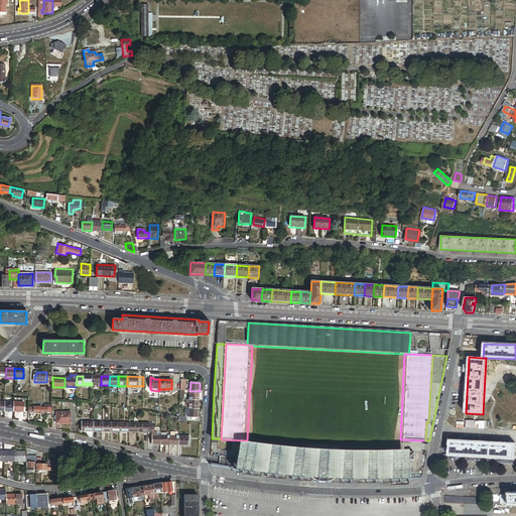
[(200,391),(189,391),(189,400),(199,400),(200,391)]
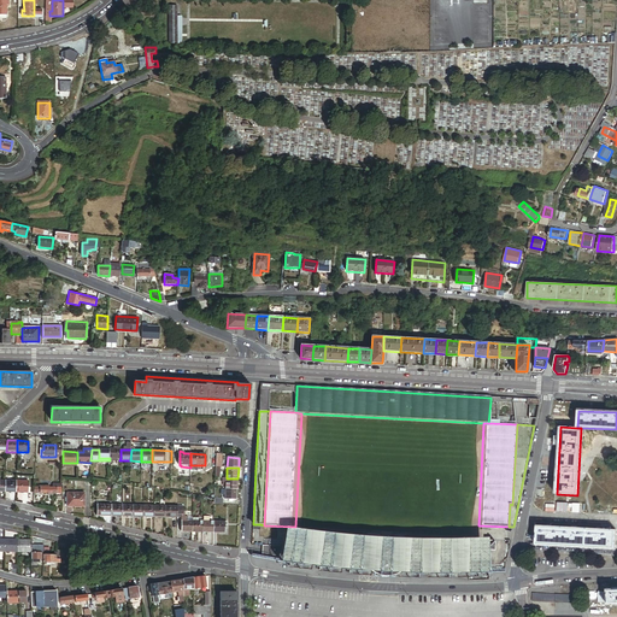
[(236,489),(238,479),(227,479),(225,483),(225,489),(236,489)]
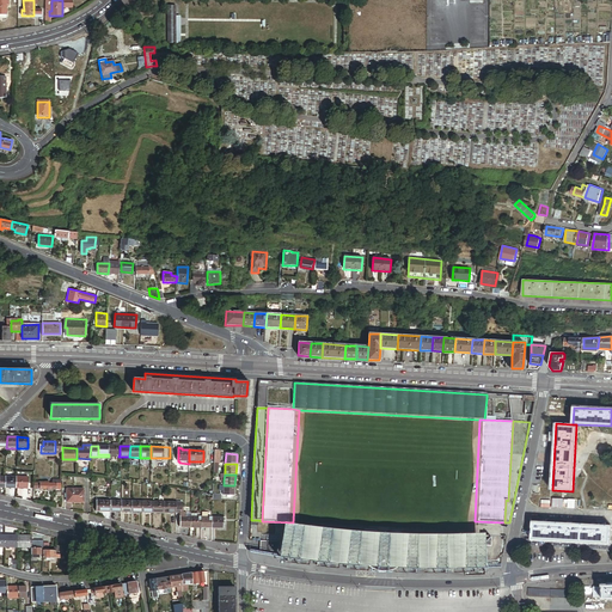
[(16,476),(5,476),(5,488),(16,488),(16,476)]
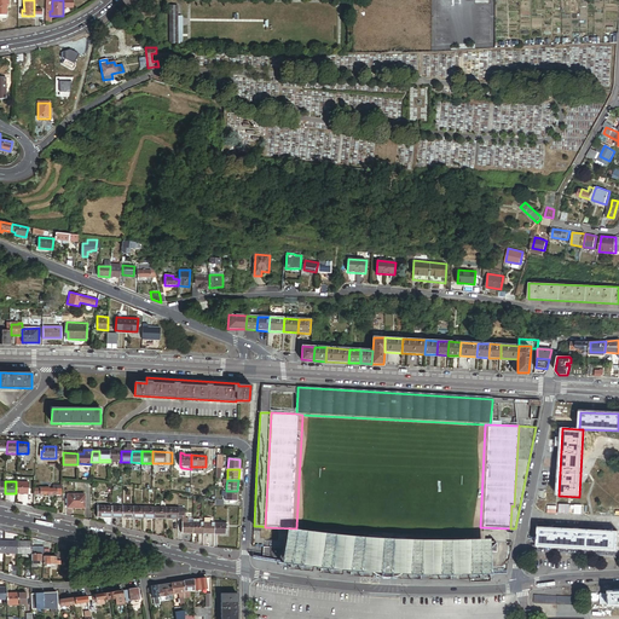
[(16,481),(16,493),(28,493),(28,481),(16,481)]
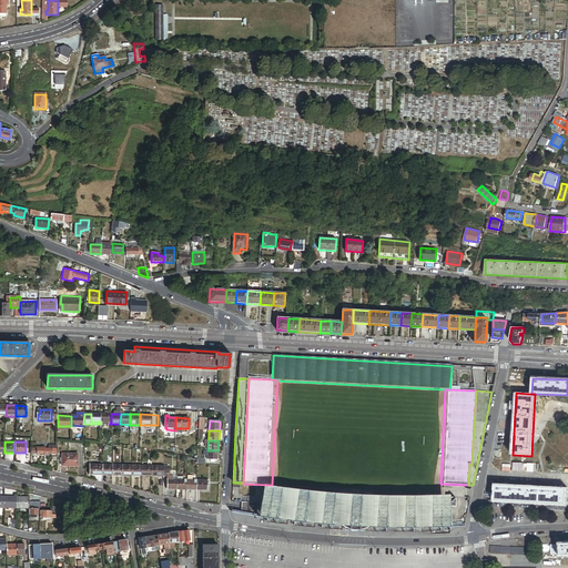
[(217,450),(208,450),(208,460),(211,460),(211,462),(214,463),(215,460),(217,460),(217,450)]
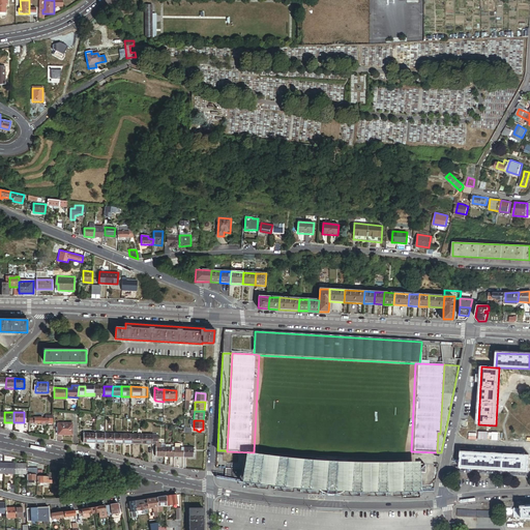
[(72,424),(58,423),(58,435),(72,436),(72,424)]
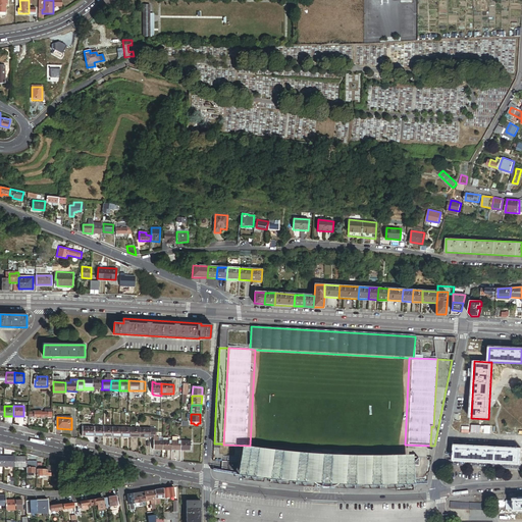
[(94,437),(94,427),(82,427),(82,436),(94,437)]
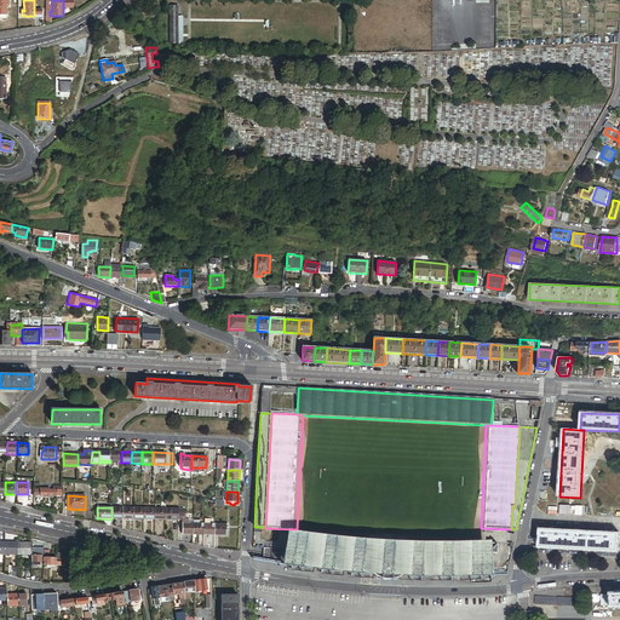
[(122,507),(112,507),(112,520),(122,520),(122,507)]
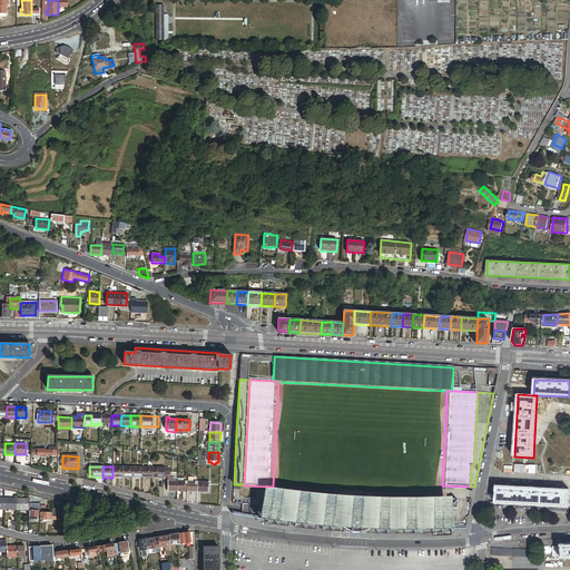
[(112,467),(112,478),(118,478),(123,478),(123,467),(112,467)]
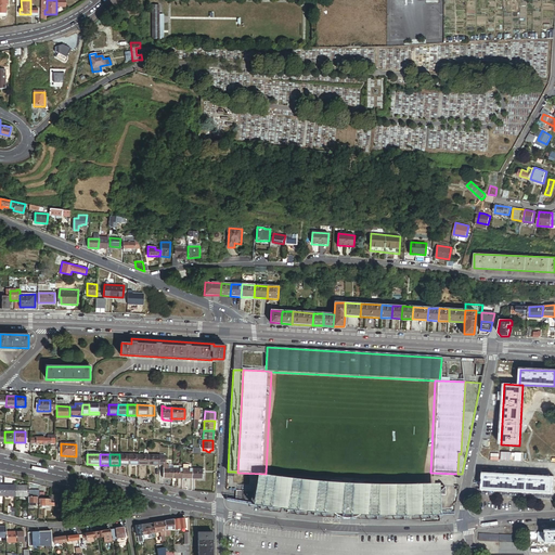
[(129,454),(119,454),(119,465),(128,465),(129,454)]
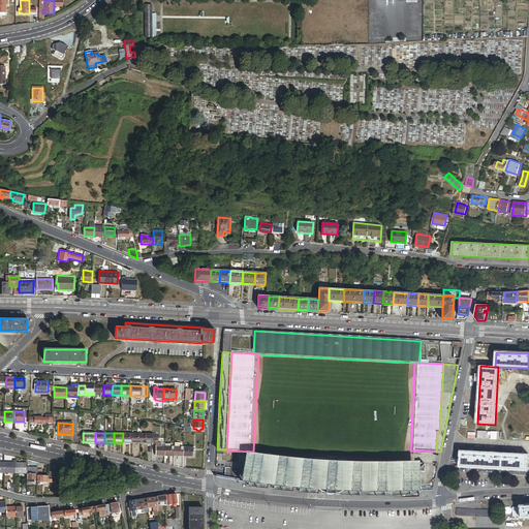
[(132,434),(123,433),(122,443),(131,443),(132,434)]
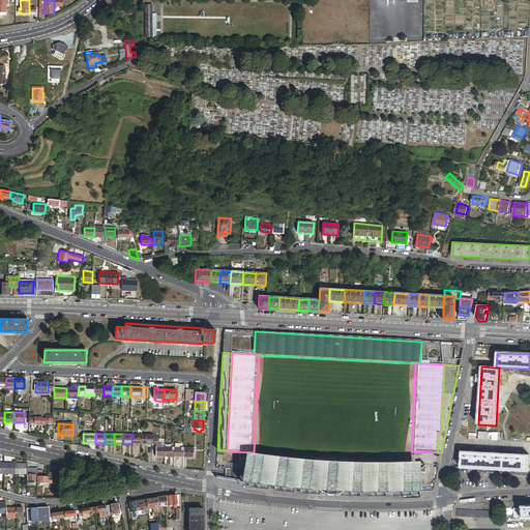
[(142,435),(133,435),(131,444),(141,444),(142,435)]
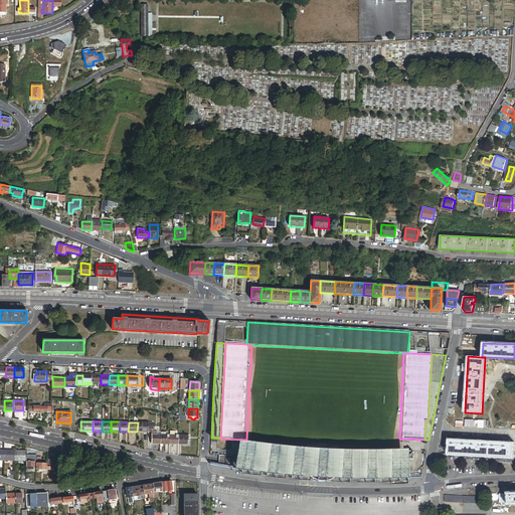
[(137,432),(148,433),(148,422),(138,422),(137,432)]
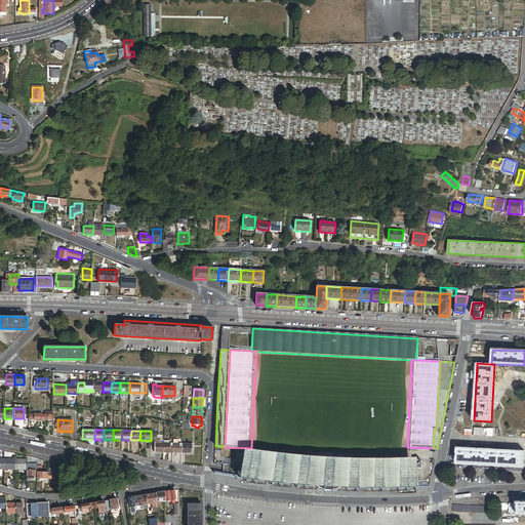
[(163,453),(163,443),(160,443),(157,443),(157,442),(155,442),(155,443),(154,443),(154,453),(163,453)]
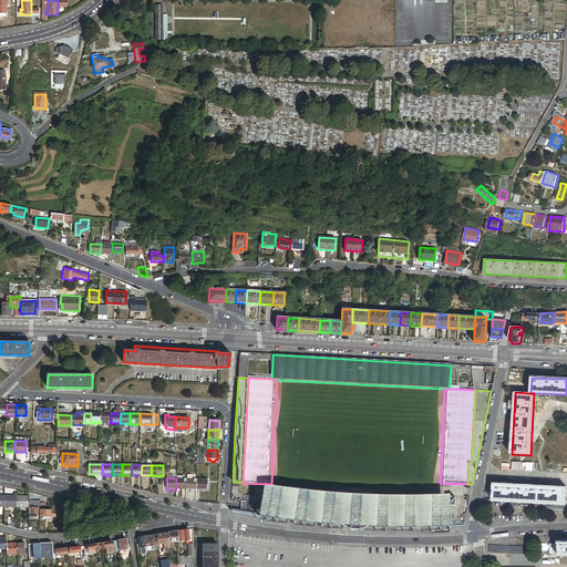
[(177,478),(176,478),(176,490),(179,490),(186,490),(186,478),(185,478),(177,478)]
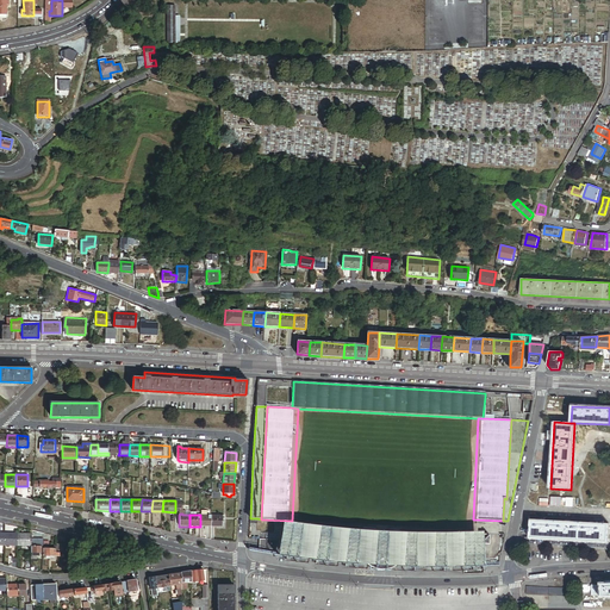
[(201,515),(200,515),(200,527),(211,527),(211,516),(207,515),(201,515)]
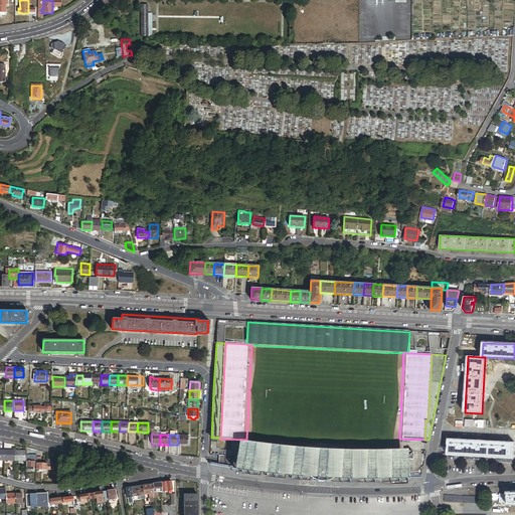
[(178,436),(178,445),(187,445),(187,441),(189,441),(190,436),(178,436)]
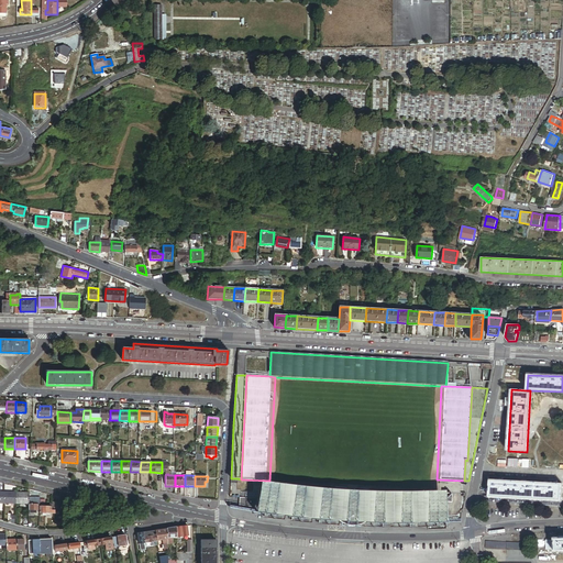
[(278,484),(261,481),(256,511),(301,518),(335,520),(365,522),(381,522),(410,522),(446,521),(445,501),(444,493),(444,490),(409,492),(383,492),(356,490),(330,489),(305,486),(278,484)]
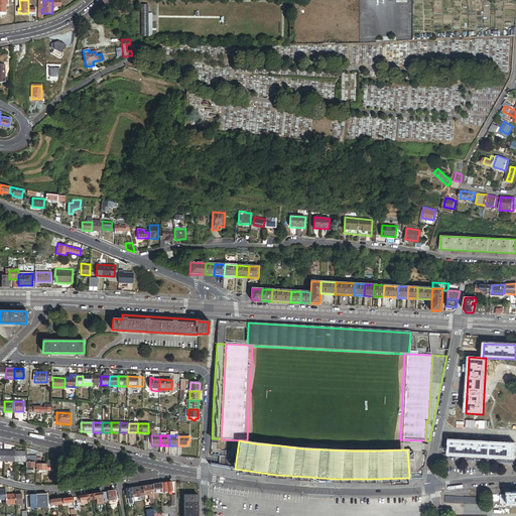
[(514,444),(448,440),(447,461),(513,464),(514,444)]
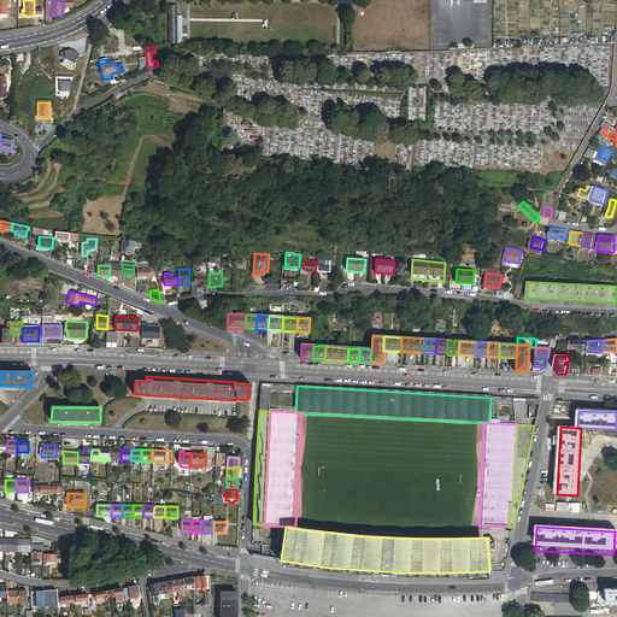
[(18,540),(5,539),(4,552),(7,552),(10,552),(17,552),(18,540)]
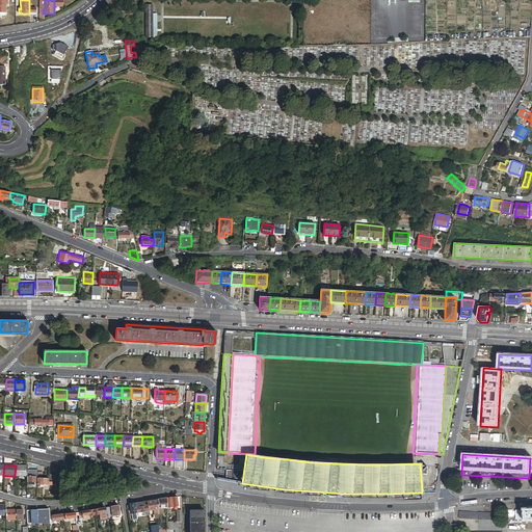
[(27,466),(16,466),(15,476),(18,476),(20,476),(27,477),(27,466)]
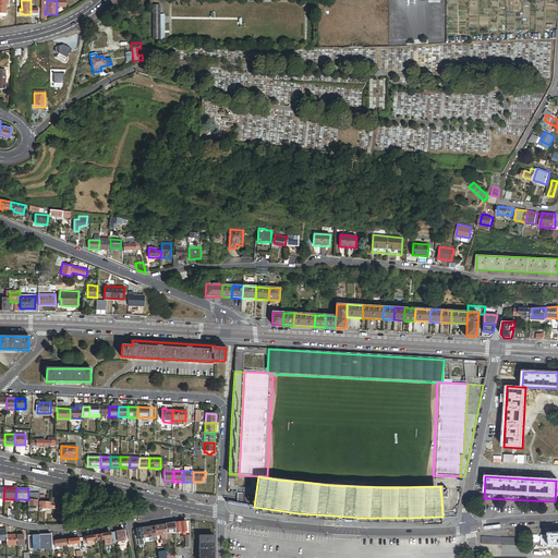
[(246,506),(254,507),(254,494),(238,494),(237,504),(246,506)]
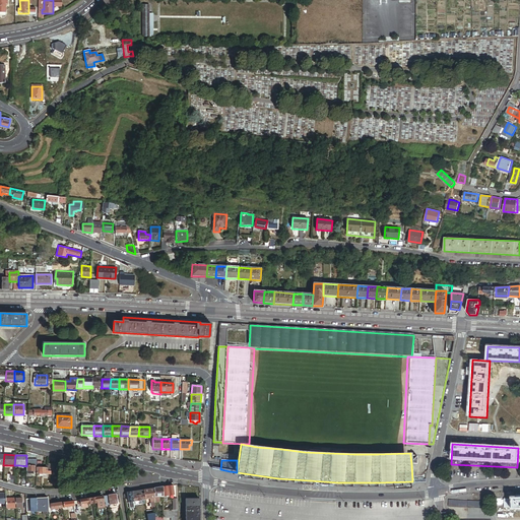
[(173,485),(163,486),(163,491),(163,497),(165,496),(174,495),(173,485)]
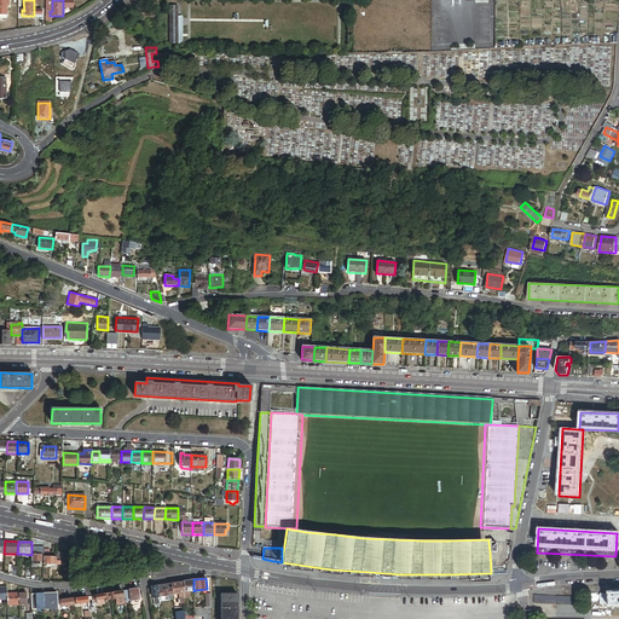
[(184,591),(184,584),(184,582),(171,583),(172,589),(172,595),(179,594),(184,594),(184,591)]
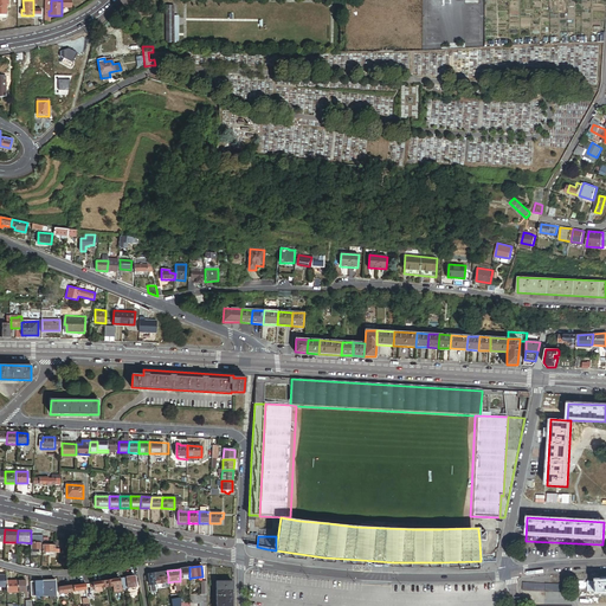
[(136,586),(134,577),(126,578),(127,588),(133,587),(136,586)]
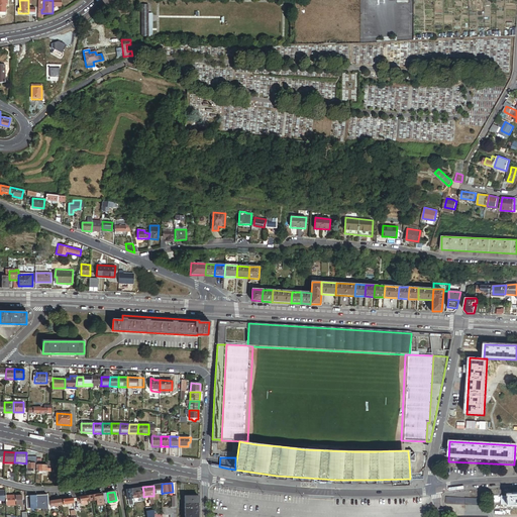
[(501,505),(510,505),(510,506),(516,505),(516,494),(510,495),(510,496),(504,496),(504,495),(501,495),(501,497),(501,505)]
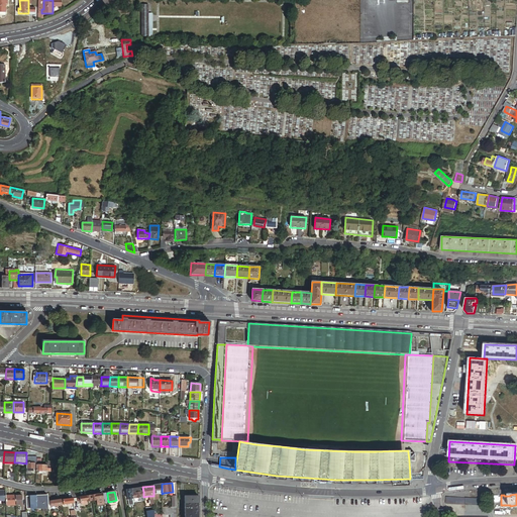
[(6,501),(6,506),(16,506),(16,496),(6,496),(6,501)]
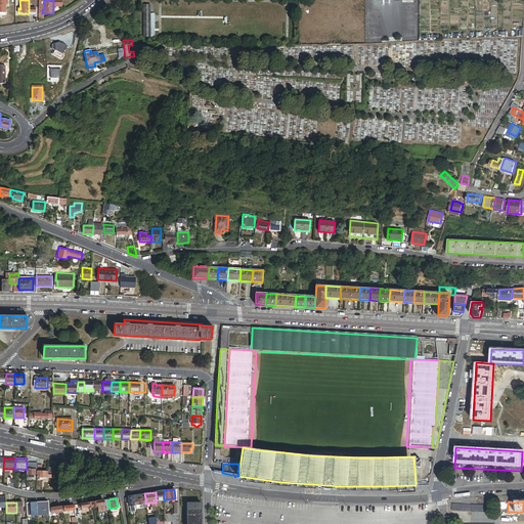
[(49,503),(37,504),(38,513),(38,516),(38,517),(49,516),(49,503)]
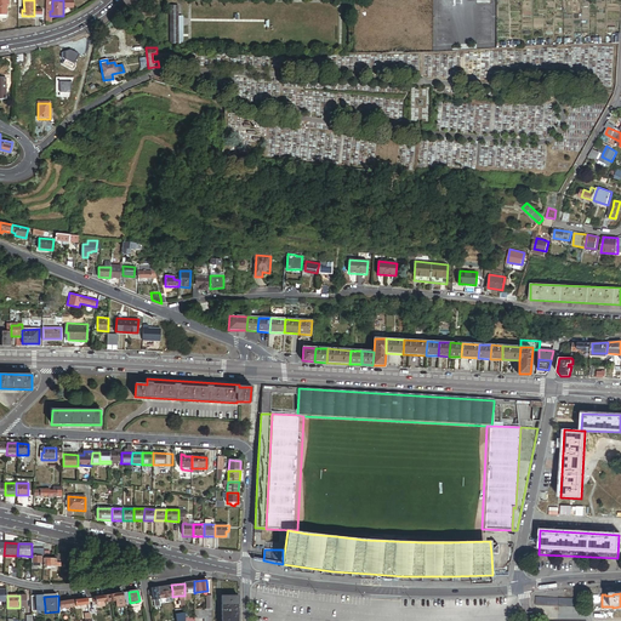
[(221,620),(238,620),(239,596),(222,596),(221,620)]
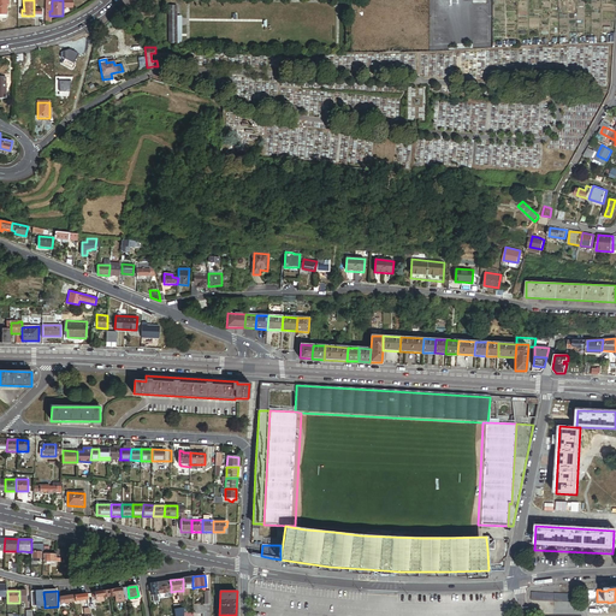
[(574,594),(532,592),(532,600),(574,602),(574,594)]
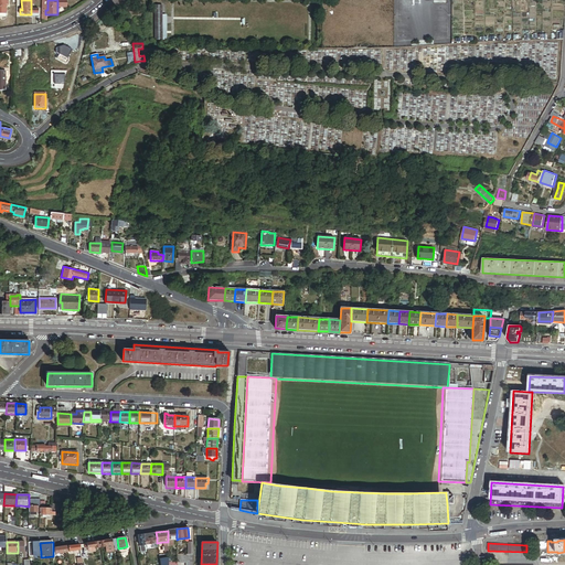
[(63,553),(67,553),(66,546),(54,547),(55,554),(61,554),(61,555),(63,555),(63,553)]
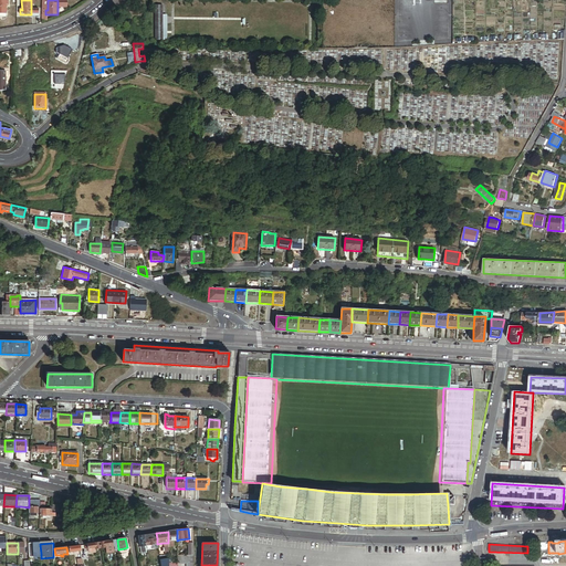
[(194,565),(194,555),(189,555),(177,556),(177,564),(186,564),(186,565),(194,565)]
